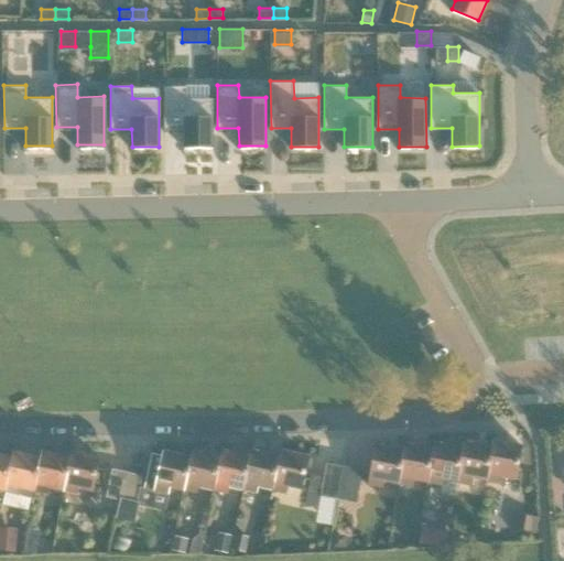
[(162,86),(163,128),(184,128),(184,147),(212,146),(210,97),(184,98),(184,86),(162,86)]
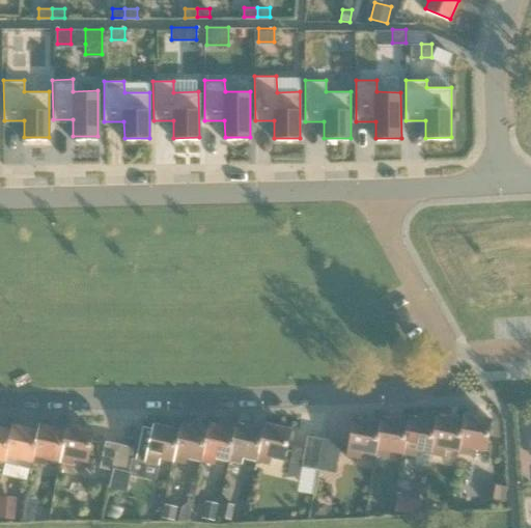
[(485,449),(492,418),(464,413),(463,419),(464,419),(458,445),(485,449)]
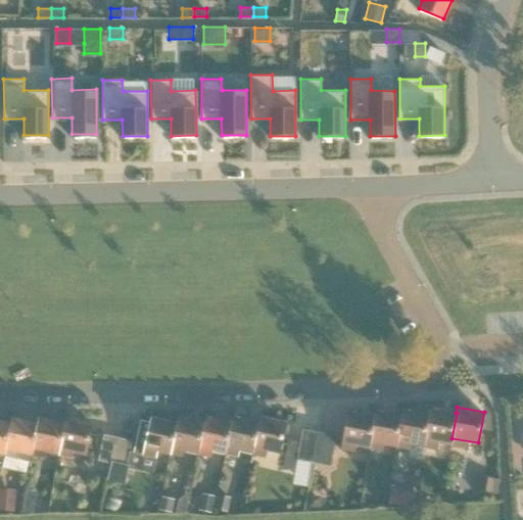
[(457,413),(456,413),(430,408),(429,414),(424,439),(425,439),(450,443),(452,438),(457,413)]
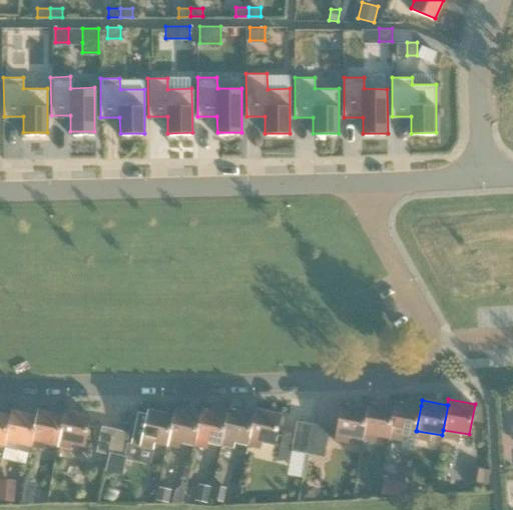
[(416,431),(421,406),(395,401),(394,407),(395,408),(390,432),(416,437),(417,431),(416,431)]
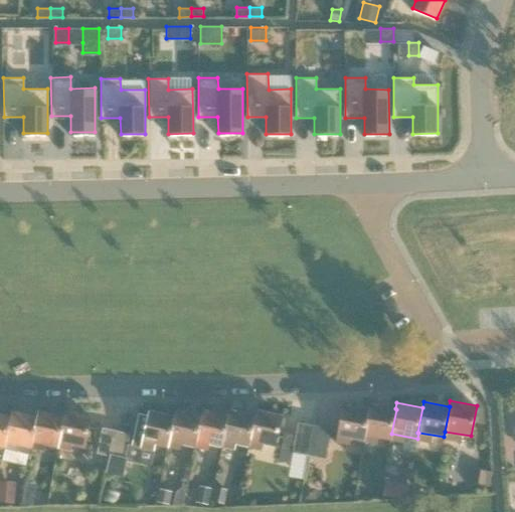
[(396,409),(395,408),(370,404),(369,409),(364,435),(365,435),(390,440),(391,434),(396,409)]
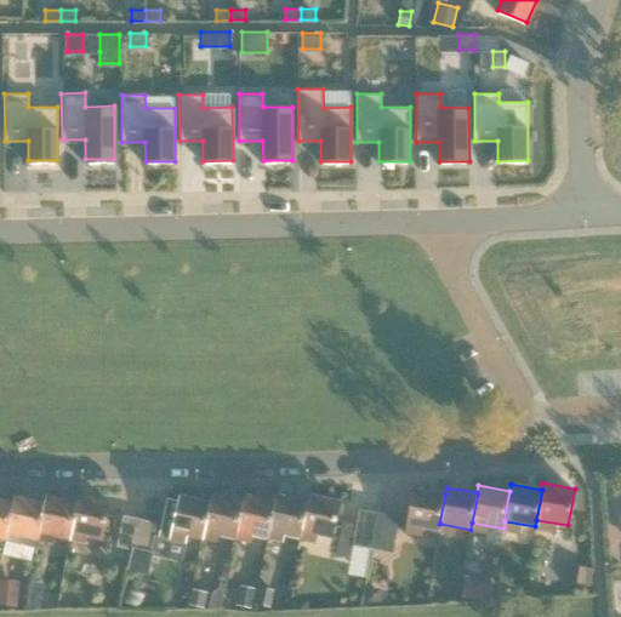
[(445,493),(414,489),(405,532),(406,532),(408,526),(439,531),(440,524),(439,524),(445,493)]
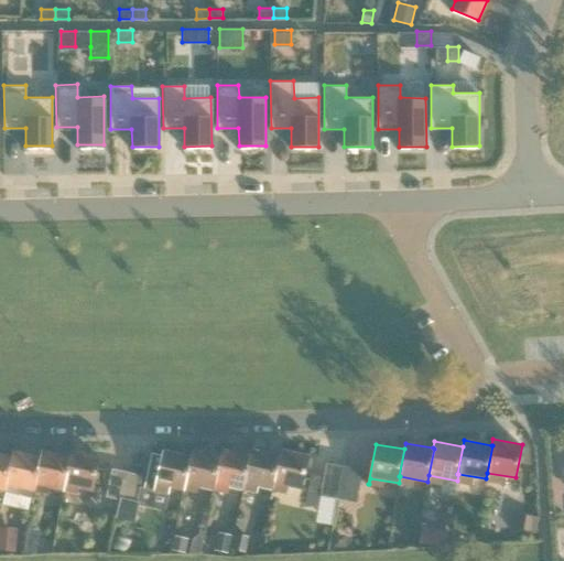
[(280,455),(251,449),(250,455),(243,483),(245,483),(273,489),(274,483),(273,483),(280,455)]
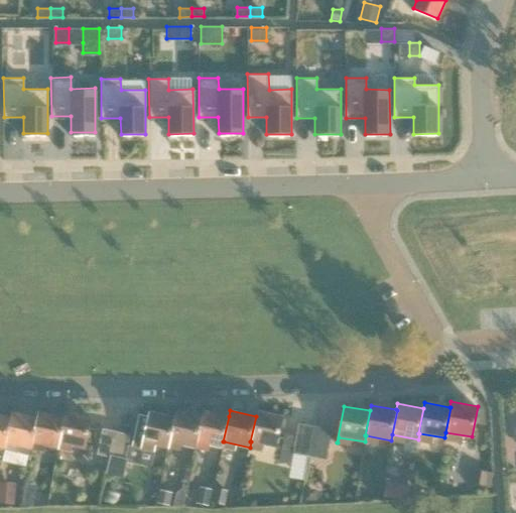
[(276,447),(283,416),(257,410),(256,416),(250,441),(251,441),(276,447)]
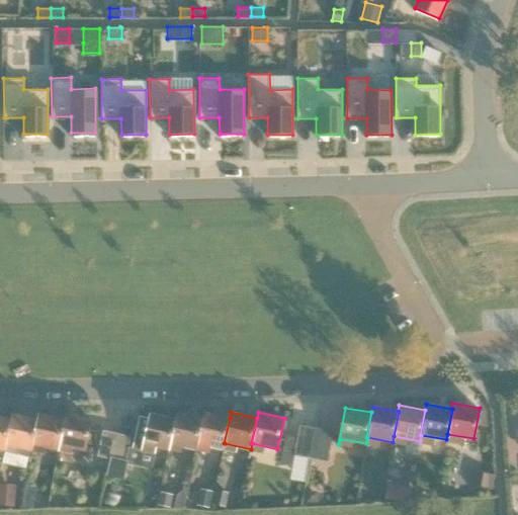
[(59,449),(60,444),(65,419),(64,419),(38,413),(37,419),(32,444),(33,444),(31,450),(45,453),(46,447),(59,449)]
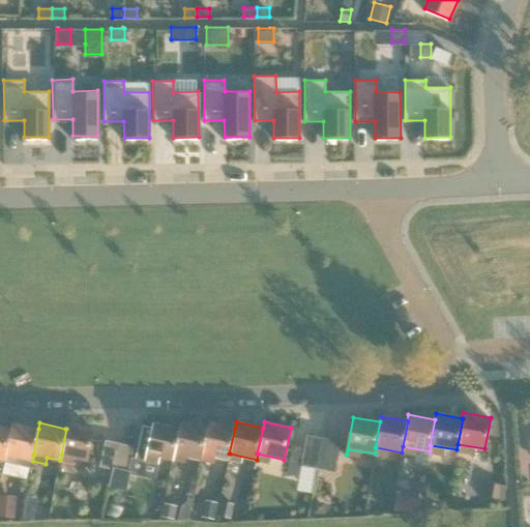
[(87,460),(94,429),(67,422),(65,429),(66,429),(61,455),(60,460),(72,463),(74,458),(87,460)]
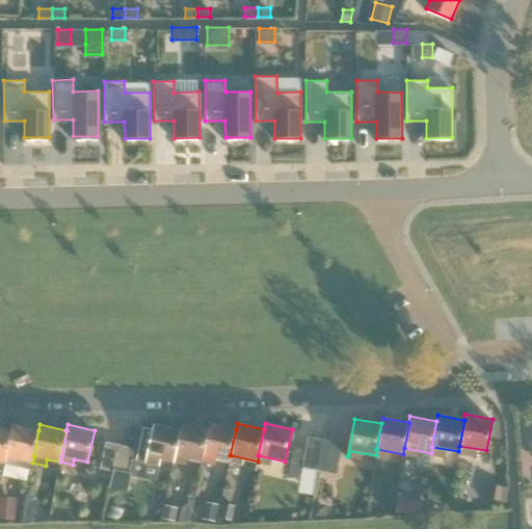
[(181,430),(180,430),(154,424),(151,435),(141,433),(136,459),(144,461),(147,461),(159,464),(161,458),(174,461),(176,455),(175,455),(181,430)]
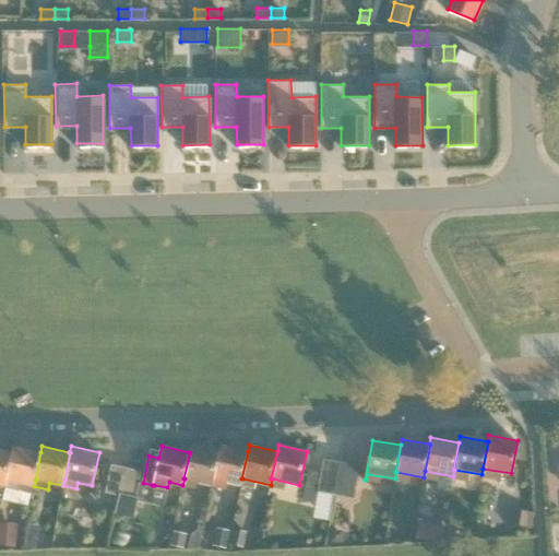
[(219,452),(218,452),(190,446),(189,452),(190,452),(183,478),(185,478),(212,485),(214,478),(213,478),(219,452)]
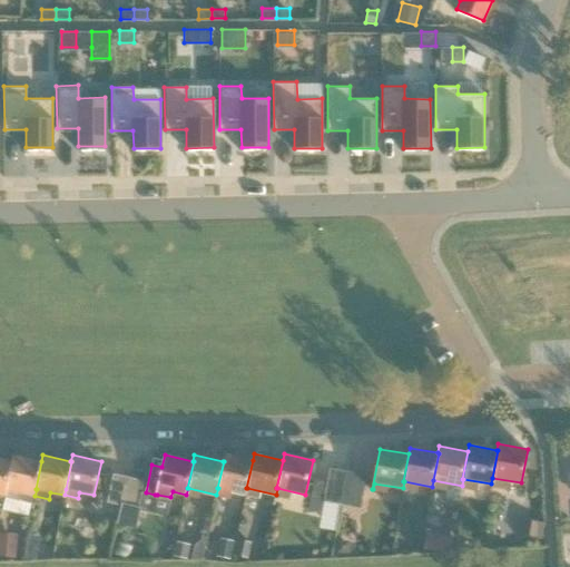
[(246,488),(253,460),(224,455),(223,461),(224,461),(217,488),(218,488),(246,495),(247,488),(246,488)]
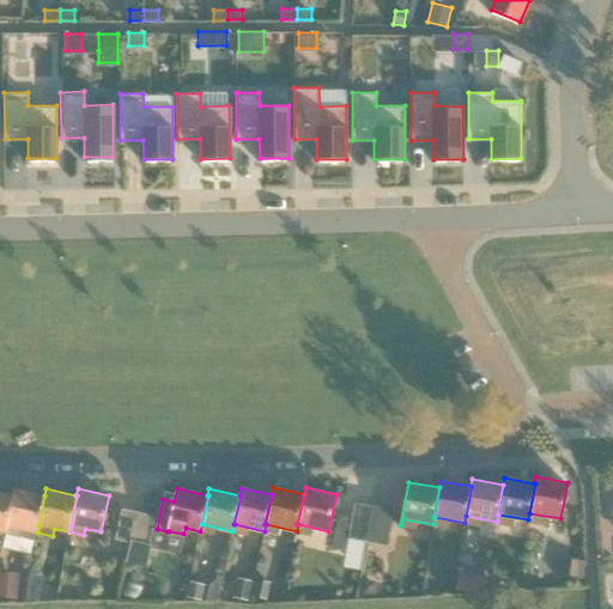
[(44,495),(13,489),(12,495),(13,495),(6,525),(7,525),(37,533),(40,525),(38,525),(44,495)]
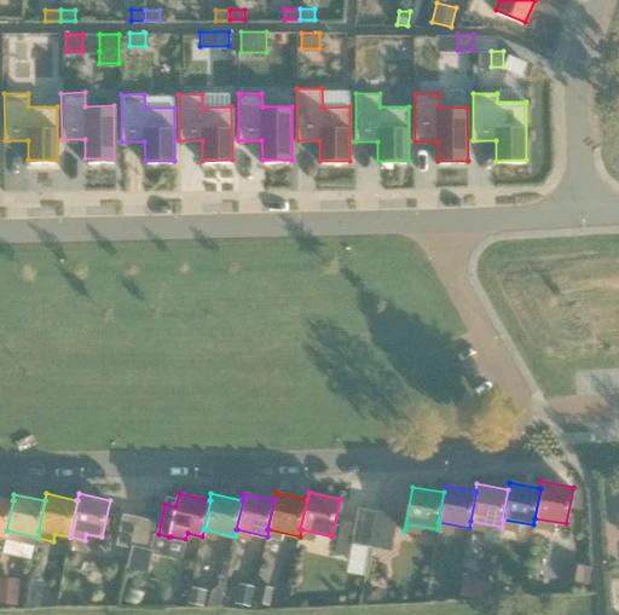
[(13,500),(12,500),(0,498),(0,535),(6,538),(7,531),(6,531),(13,500)]
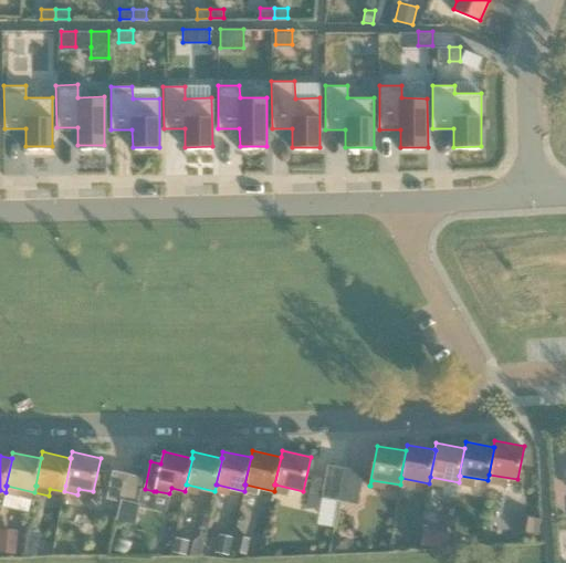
[(339,499),(346,468),(328,465),(323,496),(339,499)]
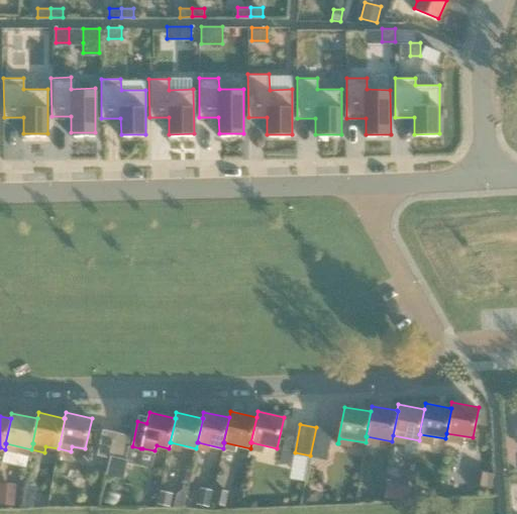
[(326,458),(332,430),(316,427),(310,455),(326,458)]
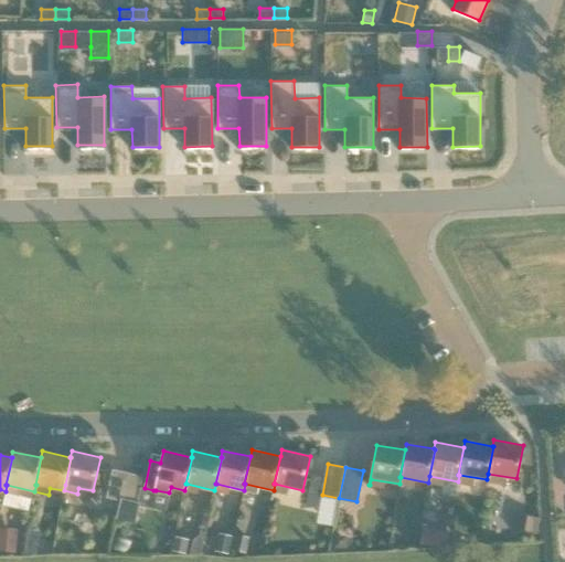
[(121,500),(128,472),(113,468),(107,497),(121,500)]
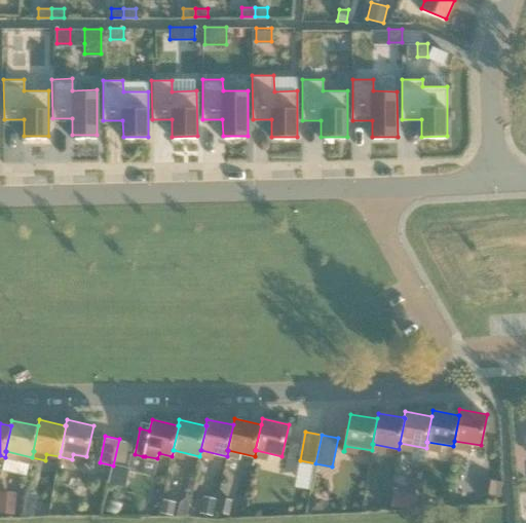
[(127,469),(134,443),(119,439),(113,465),(127,469)]
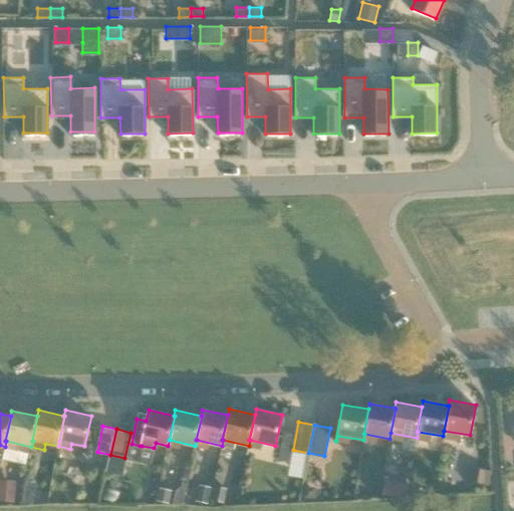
[(474,467),(472,481),(483,483),(488,484),(491,470),(483,468),(474,467)]
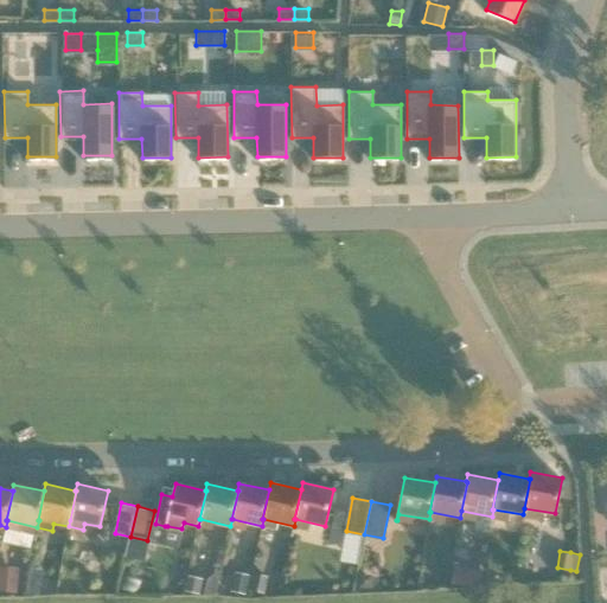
[(18,566),(0,564),(0,588),(16,590),(18,566)]
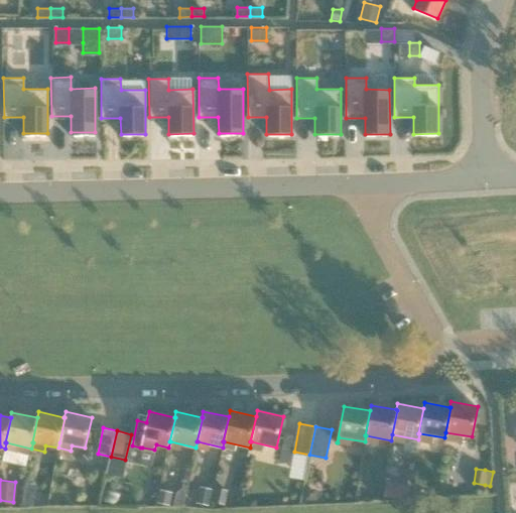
[(383,496),(406,499),(409,485),(385,481),(383,496)]
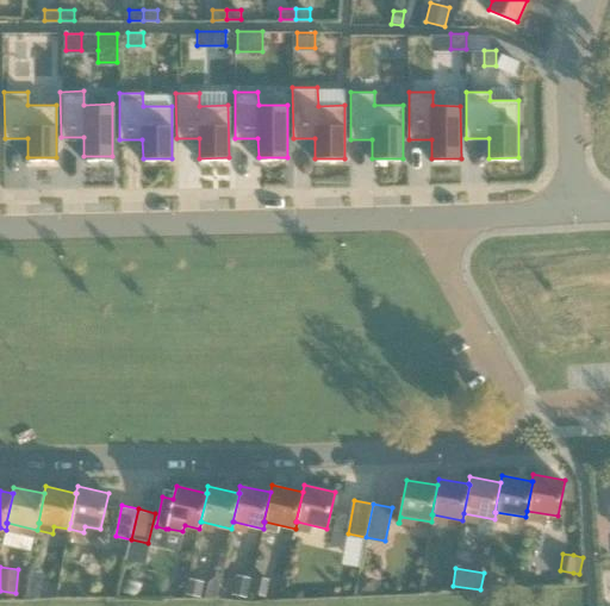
[(246,597),(250,576),(235,573),(231,593),(246,597)]
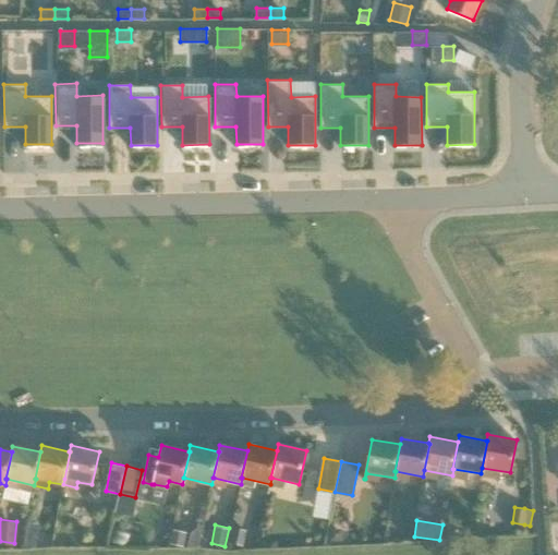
[(329,539),(341,540),(342,528),(330,527),(329,539)]
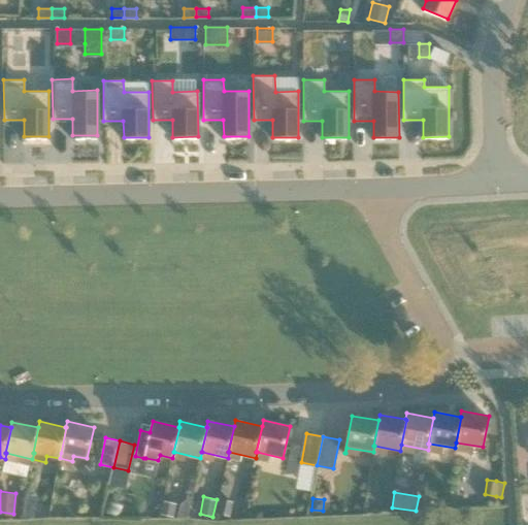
[(159,513),(172,516),(175,502),(162,499),(159,513)]
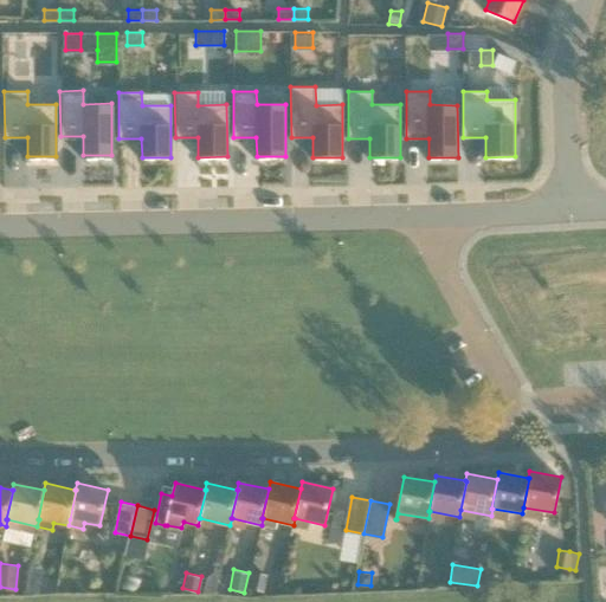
[(39,594),(42,581),(28,578),(26,591),(39,594)]
